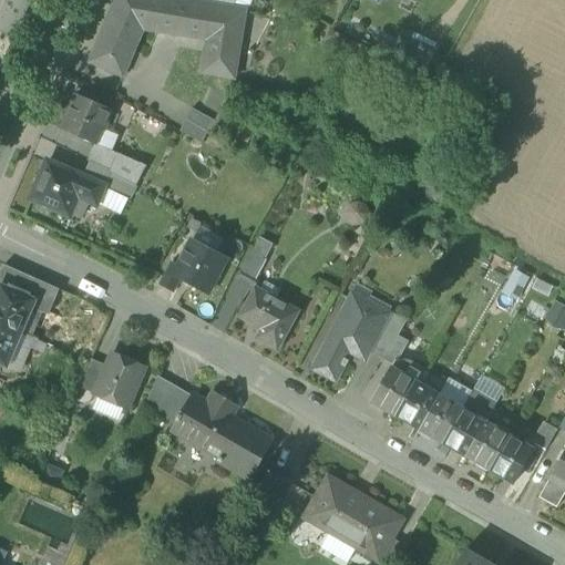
[(0,0),(0,30),(14,37),(30,0),(0,0)]
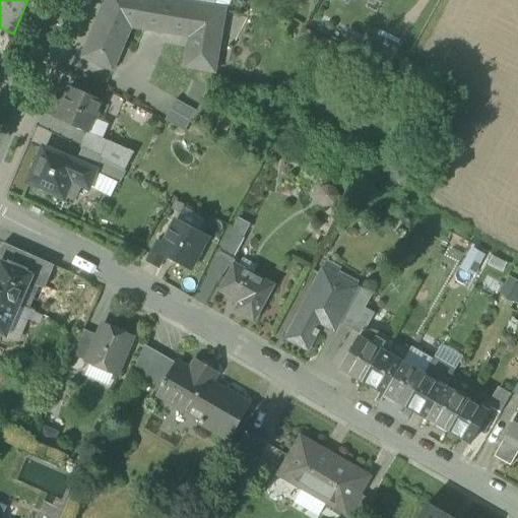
[(213,6),(216,0),(184,0),(184,1),(178,0),(107,0),(84,56),(114,68),(133,26),(191,36),(220,41),(227,8),(213,6)]
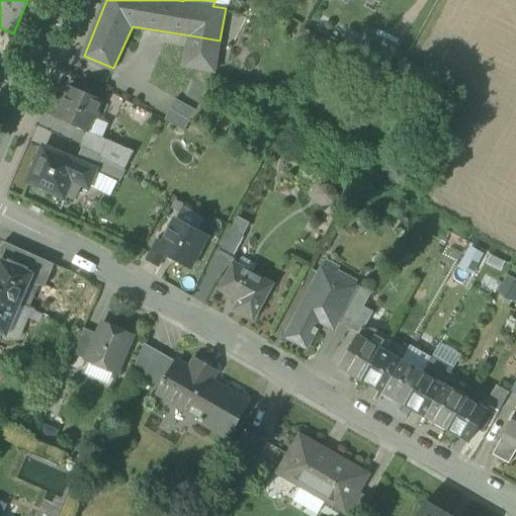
[(215,71),(220,40),(190,35),(185,65),(215,71)]
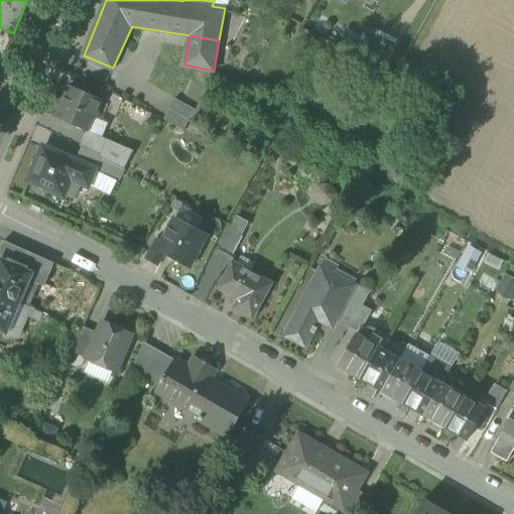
[(87,130),(88,131),(94,117),(97,118),(105,100),(71,86),(57,118),(87,130)]
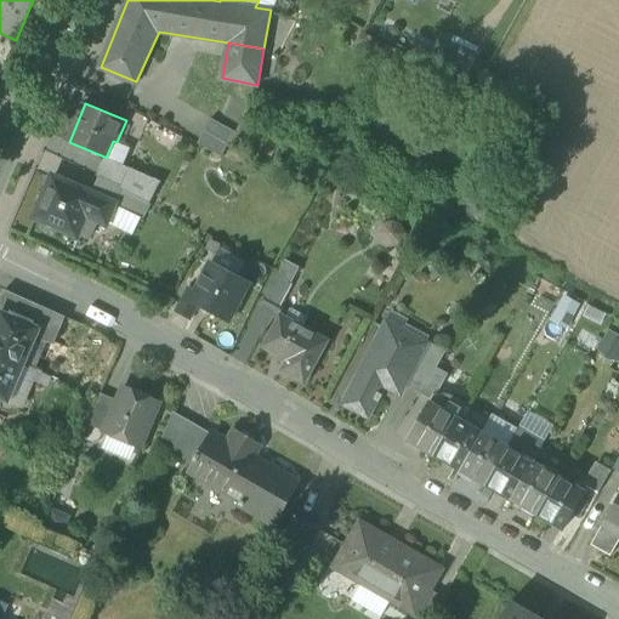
[(198,142),(222,155),(237,131),(213,118),(198,142)]
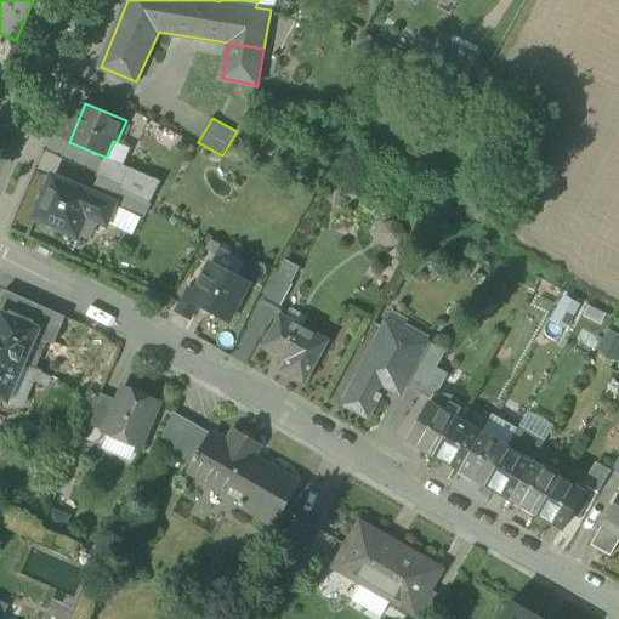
[(233,142),(245,148),(256,129),(244,121),(233,142)]
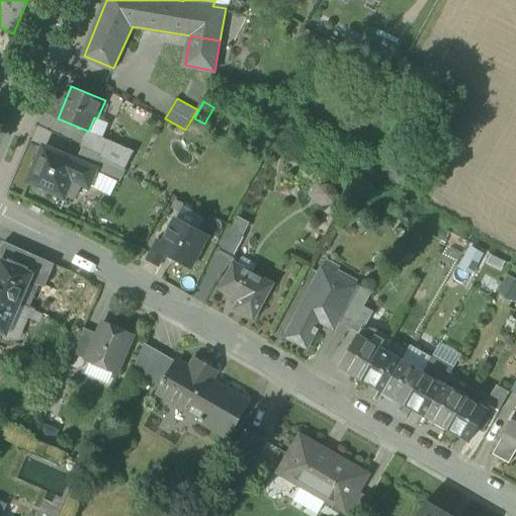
[(80,147),(82,147),(100,155),(99,157),(124,169),(133,153),(88,132),(87,131),(80,147)]
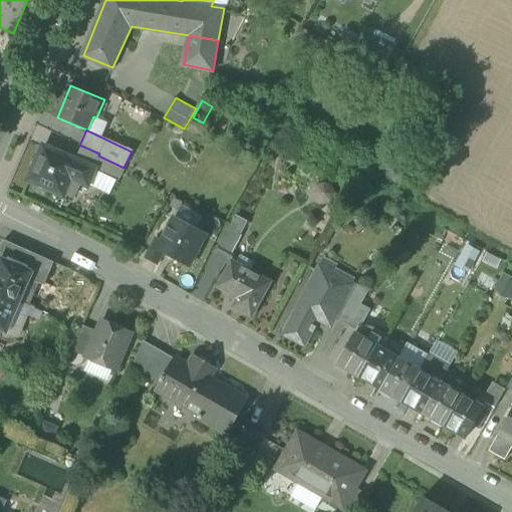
[(64,193),(73,197),(79,182),(87,185),(94,168),(94,167),(76,159),(44,145),(28,180),(63,195),(64,193)]
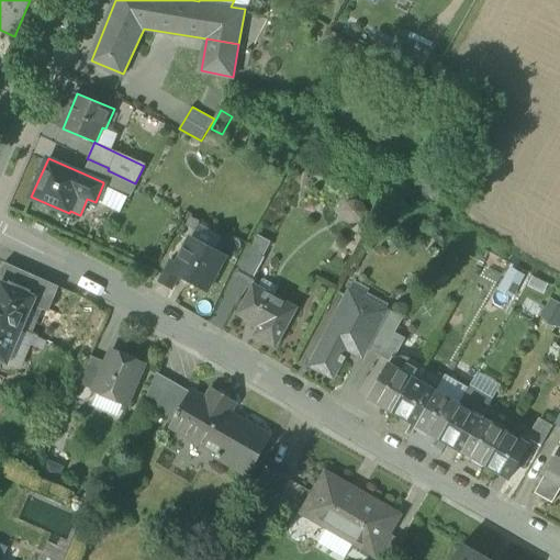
[(129,197),(135,183),(108,170),(109,168),(89,159),(84,174),(103,182),(103,183),(129,197)]
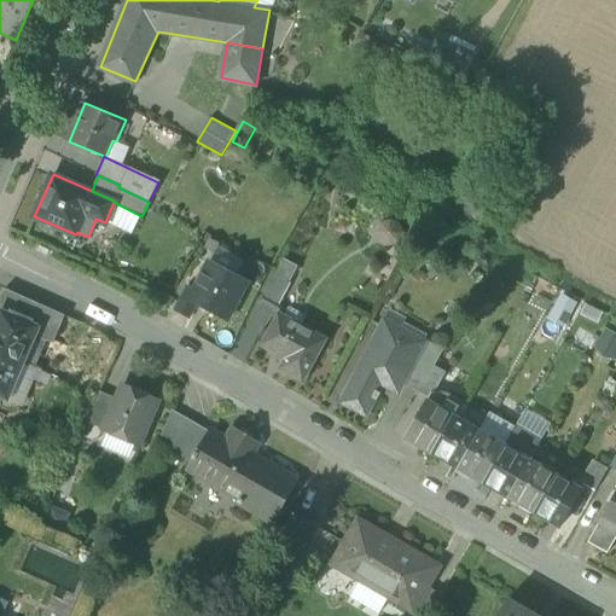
[(197,302),(227,319),(249,280),(228,269),(226,274),(208,265),(193,291),(201,295),(197,302)]
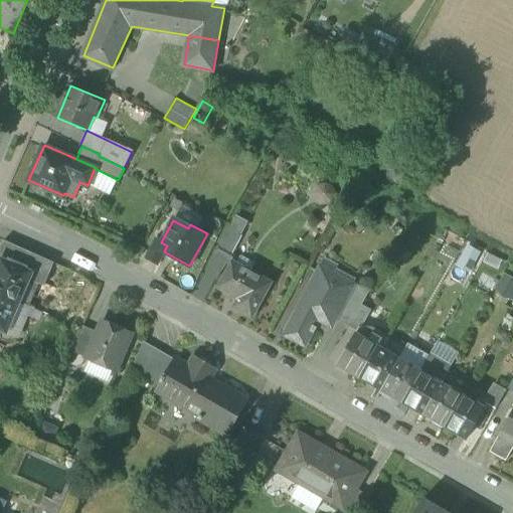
[(220,248),(230,254),(240,235),(230,229),(220,248)]
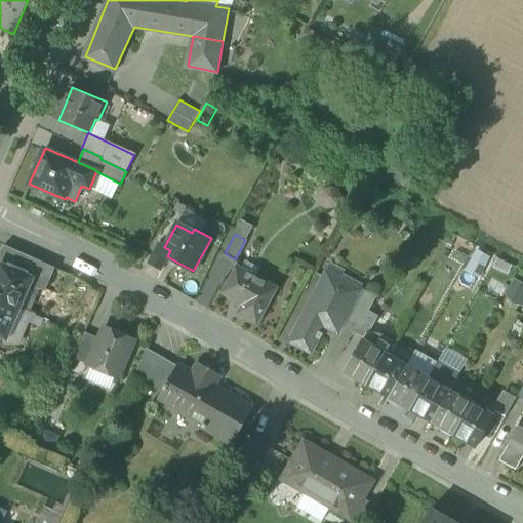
[(5,244),(0,255),(0,266),(9,246),(5,244)]
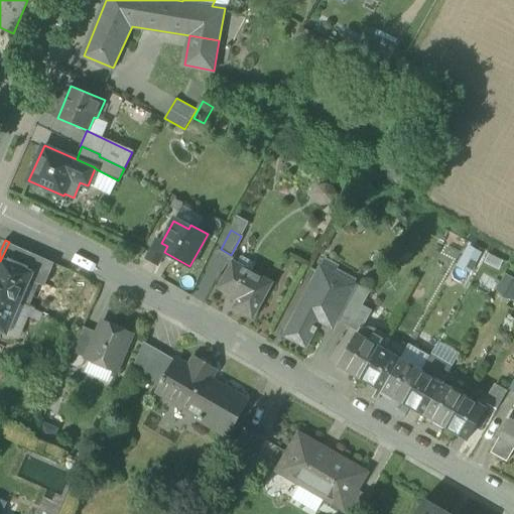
[(145,261),(156,267),(164,252),(167,246),(161,243),(156,240),(145,261)]
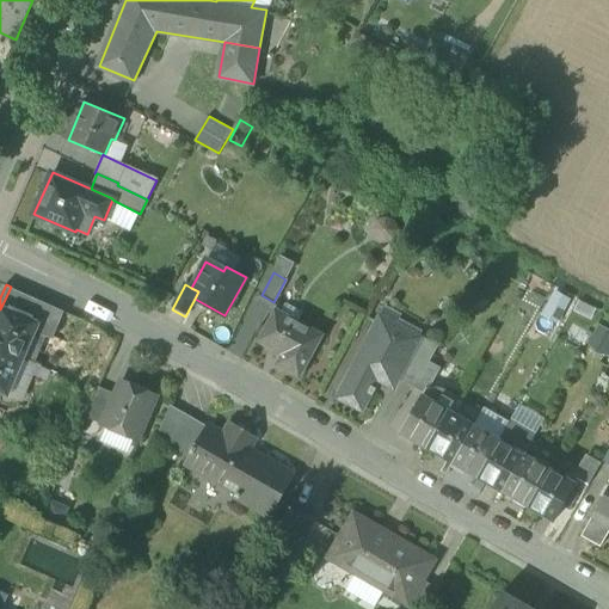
[(0,346),(24,358),(25,358),(36,331),(48,336),(54,338),(66,311),(11,287),(0,309),(0,346)]
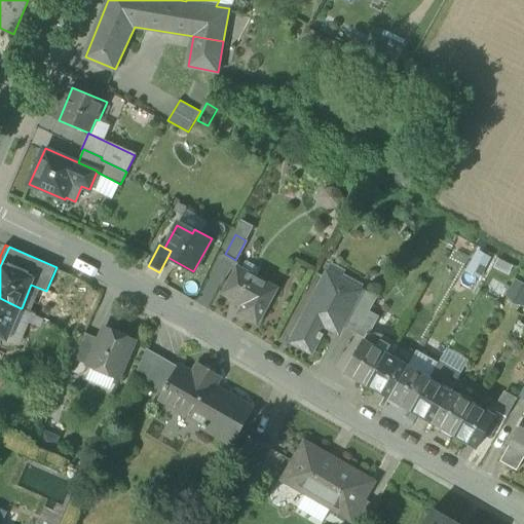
[(474,254),(461,274),(476,283),(488,262),(474,254)]
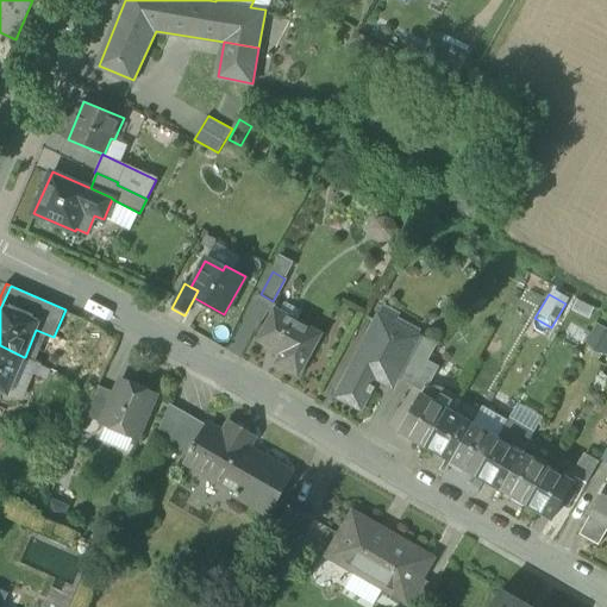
[(280,362),(300,374),(313,349),(305,345),(313,330),(277,310),(261,339),(285,352),(280,362)]
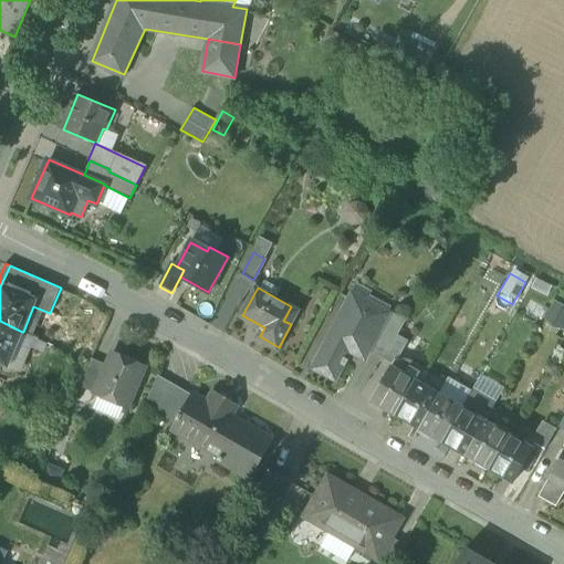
[(546,317),(563,326),(563,302),(556,299),(546,317)]
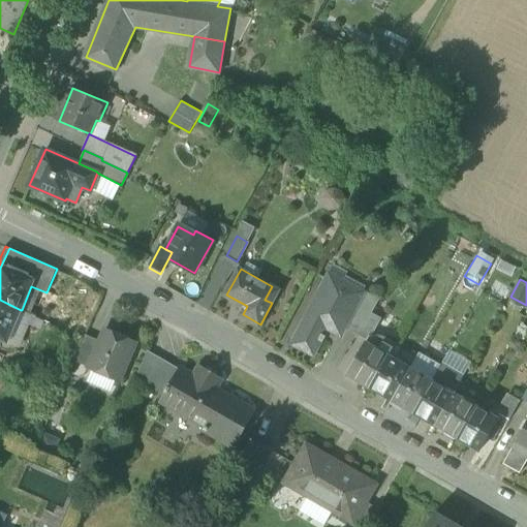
[(293,343),(314,354),(322,341),(324,342),(328,335),(327,335),(330,329),(342,336),(347,328),(359,308),(371,314),(372,313),(379,300),(365,291),(362,299),(328,280),(293,343)]
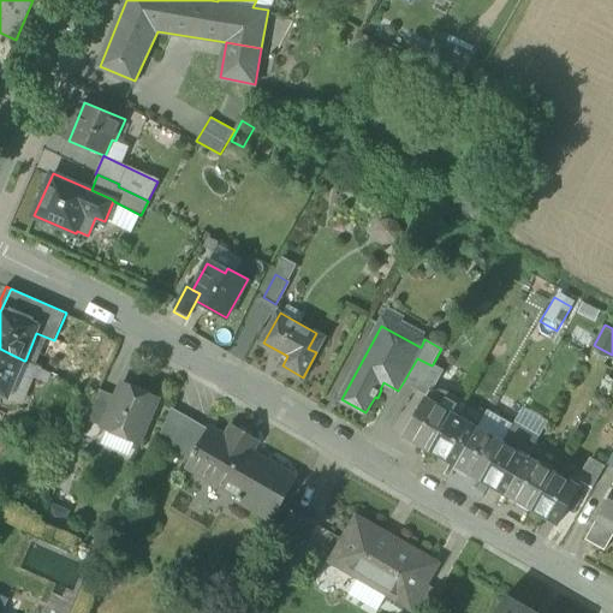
[(36,365),(48,338),(36,333),(25,361),(36,365)]
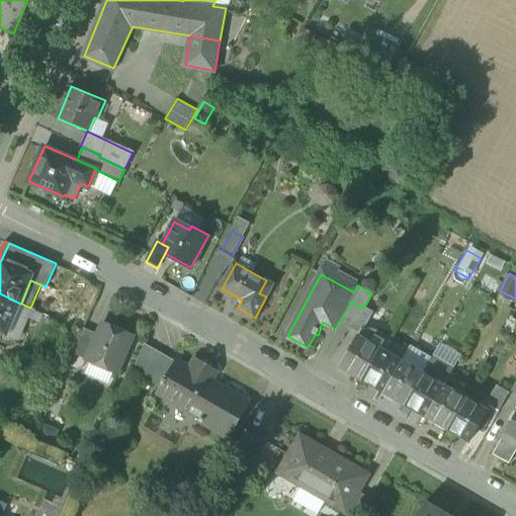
[(259,293),(266,296),(273,283),(266,280),(259,293)]
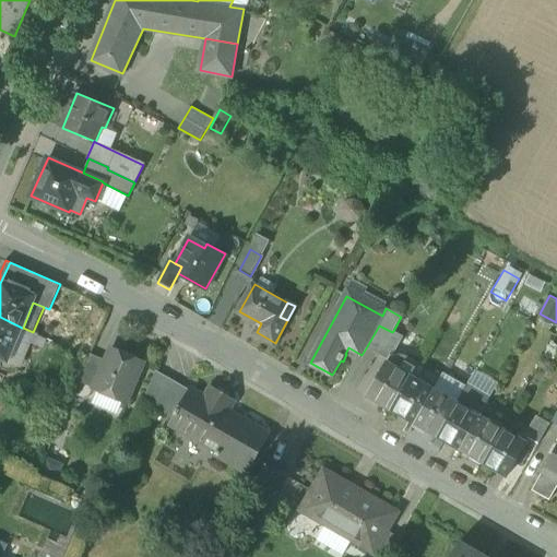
[(9,359),(22,328),(0,317),(0,356),(9,359)]
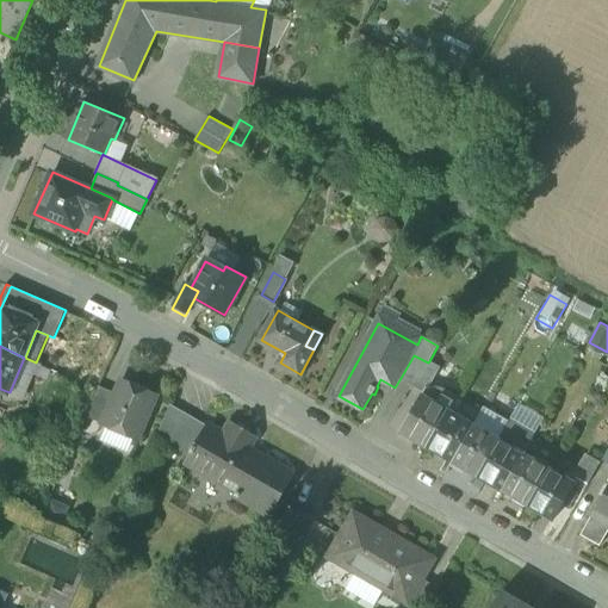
[(415,386),(415,384),(428,363),(414,355),(401,378),(415,386)]
